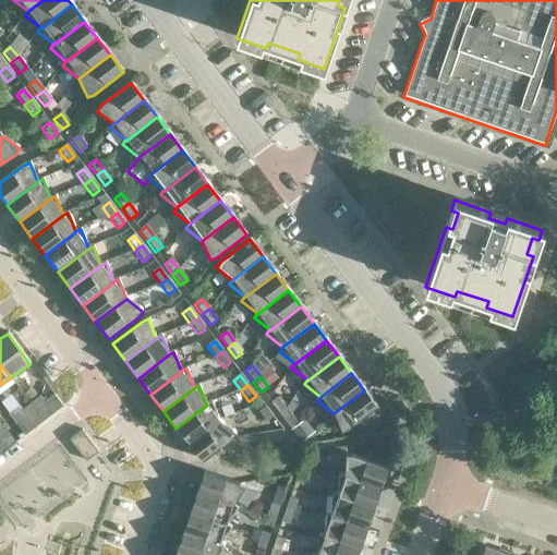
[(383,415),(364,390),(334,413),(341,433),(348,430),(360,421),(366,429),(383,415)]
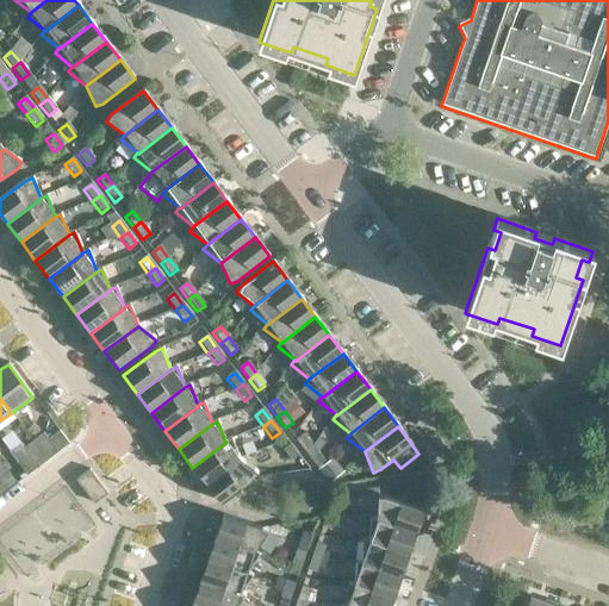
[(42,435),(32,442),(48,462),(69,445),(58,432),(47,441),(42,435)]
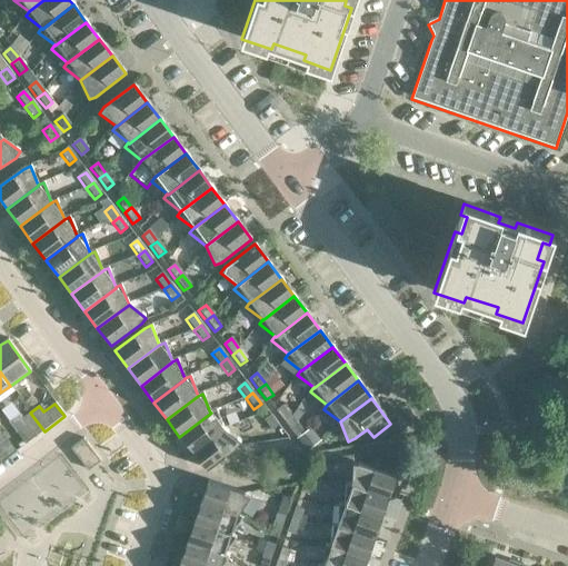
[(276,413),(284,423),(291,417),(282,407),(276,413)]
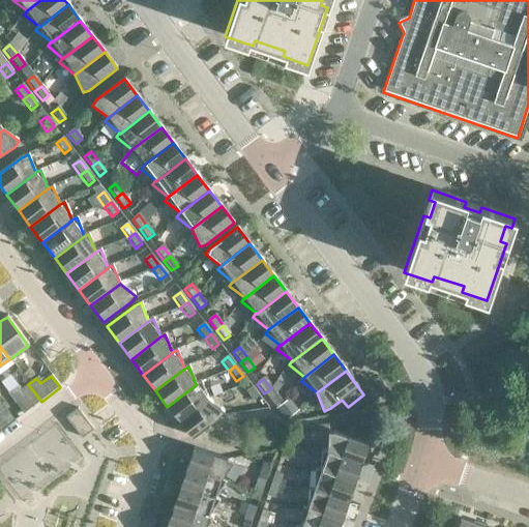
[(201,382),(196,384),(197,384),(167,407),(179,422),(208,401),(201,382)]
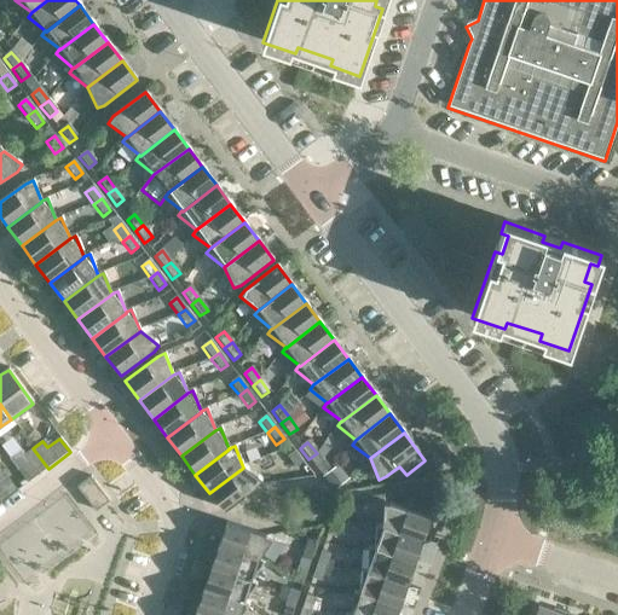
[(23,451),(10,460),(28,485),(48,469),(33,448),(26,454),(23,451)]
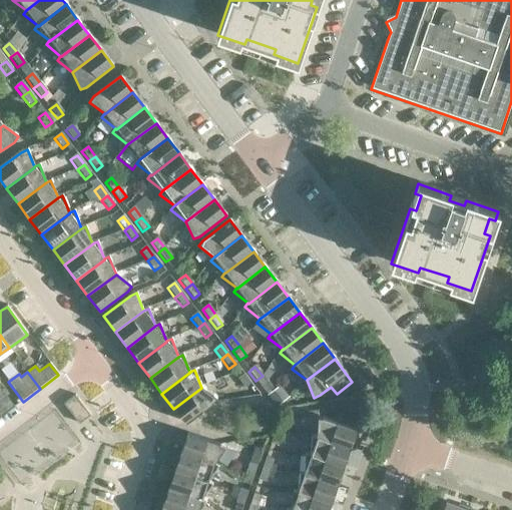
[(244,390),(251,385),(243,375),(237,380),(244,390)]
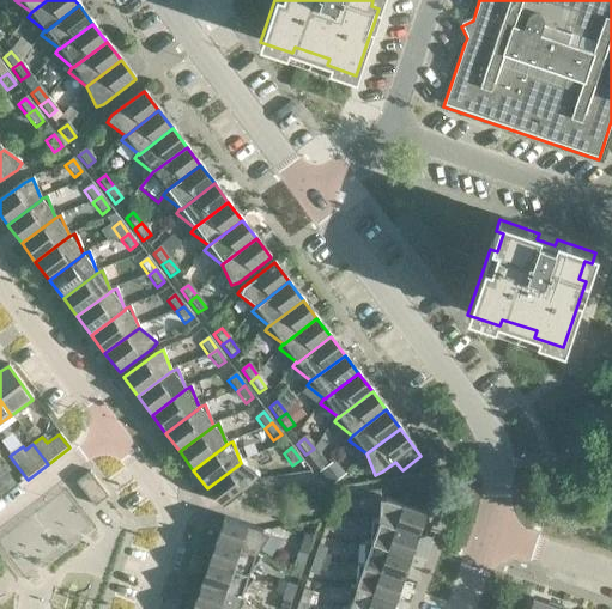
[(310,461),(320,473),(327,467),(319,455),(310,461)]
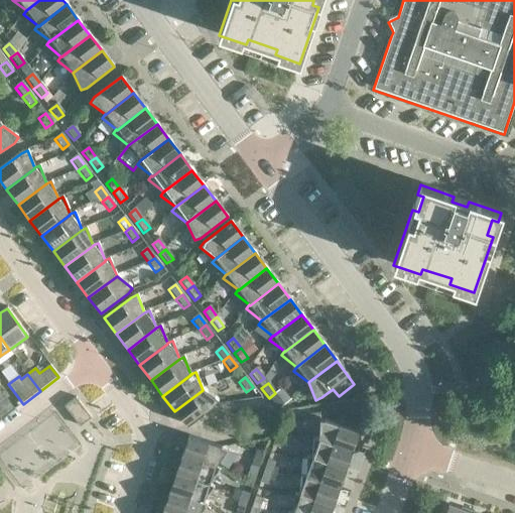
[(278,410),(290,400),(281,388),(275,393),(269,398),(278,410)]
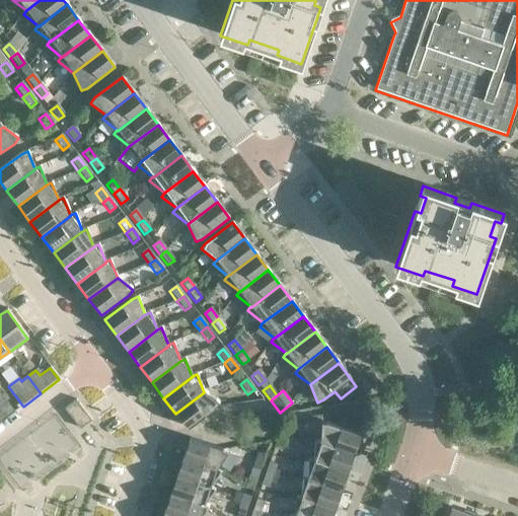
[(219,403),(204,392),(175,414),(188,430),(215,410),(219,403)]
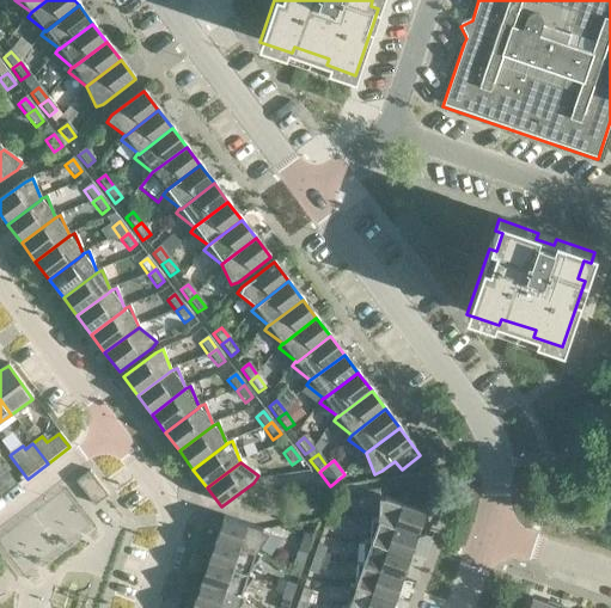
[(428,465),(417,473),(420,476),(434,473),(428,465)]
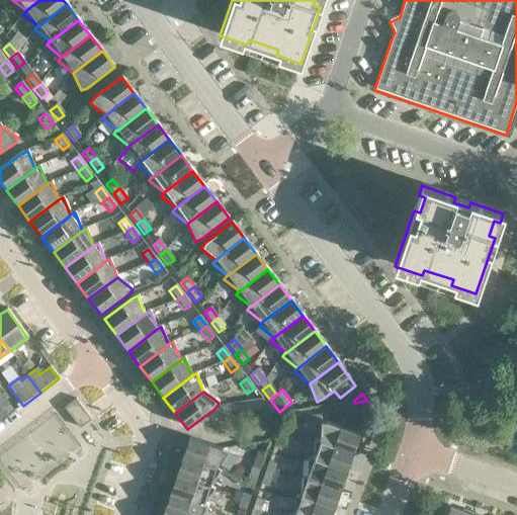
[(64,410),(79,430),(91,421),(75,401),(64,410)]
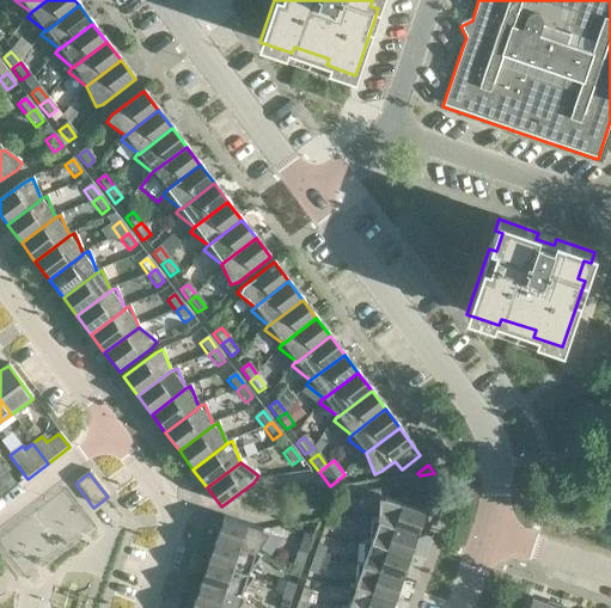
[(378,501),(377,522),(377,523),(417,536),(428,504),(415,499),(411,509),(386,502),(378,501)]
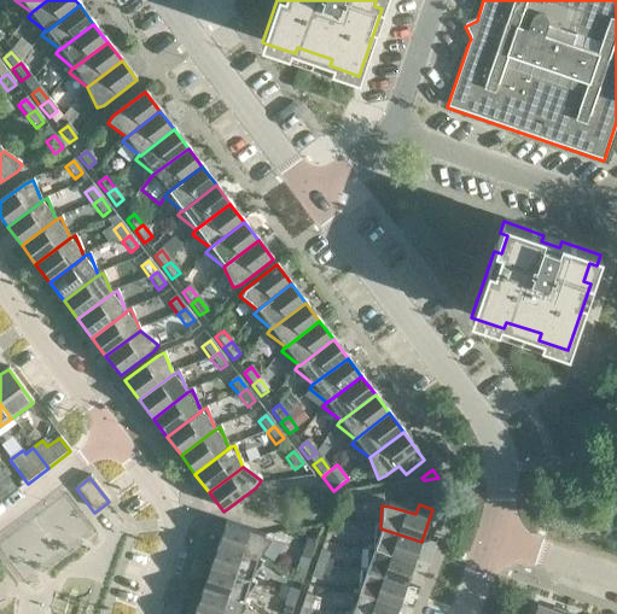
[(331,521),(326,536),(336,538),(339,525),(331,521)]
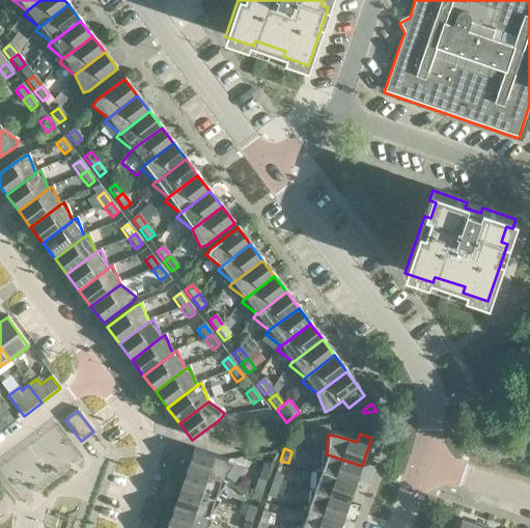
[(227,461),(194,450),(187,469),(221,481),(222,481),(232,465),(227,461)]
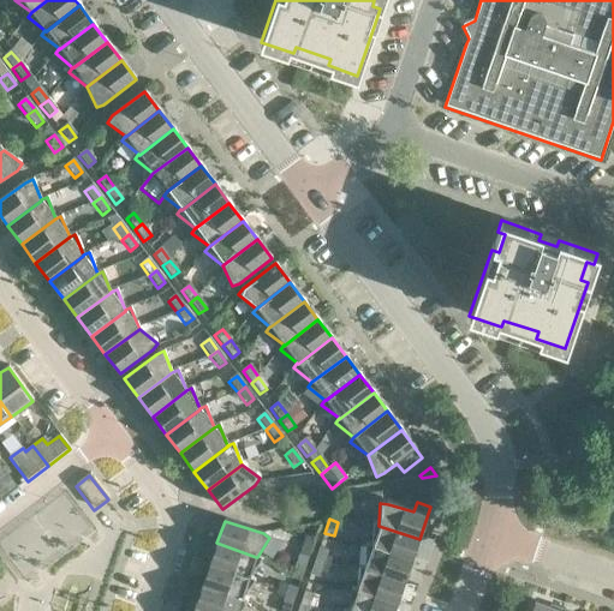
[(373,525),(371,546),(371,547),(412,561),(419,539),(379,526),(379,525),(373,525)]
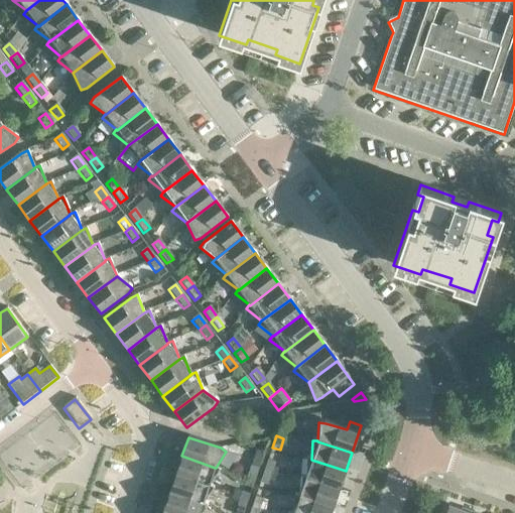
[(215,468),(181,456),(175,475),(209,486),(210,486),(220,470),(216,468),(215,468)]
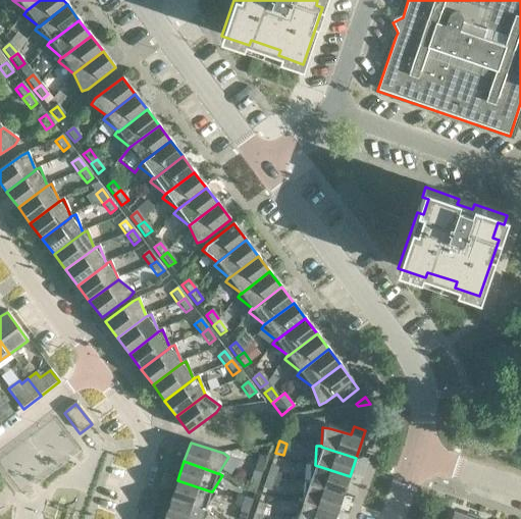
[(310,464),(309,483),(343,495),(350,476),(315,465),(315,464),(310,464)]
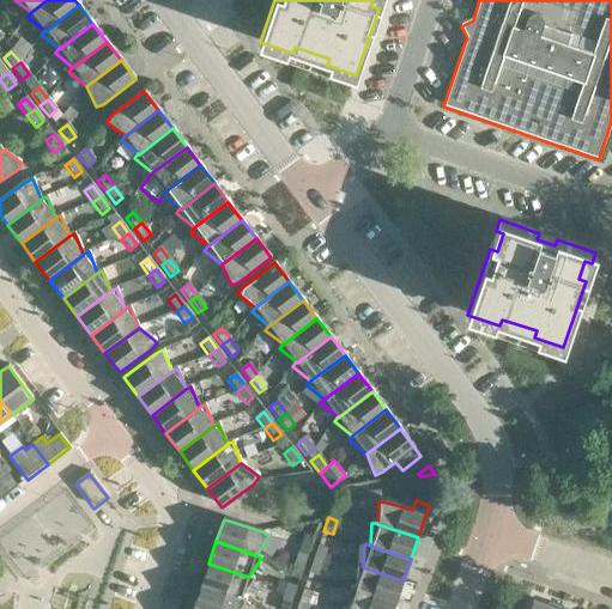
[(317,547),(314,561),(322,564),(327,550),(317,547)]
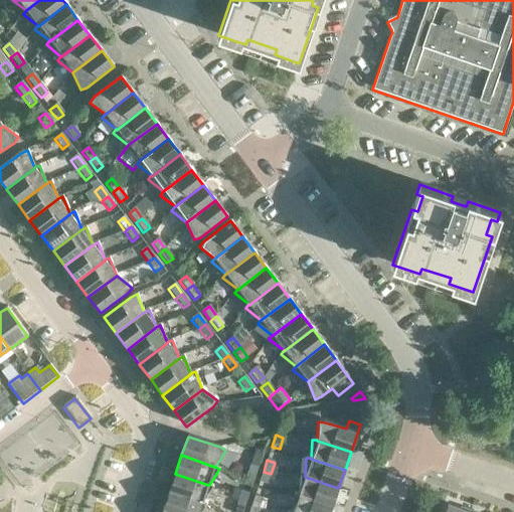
[(249,467),(245,478),(253,481),(258,470),(249,467)]
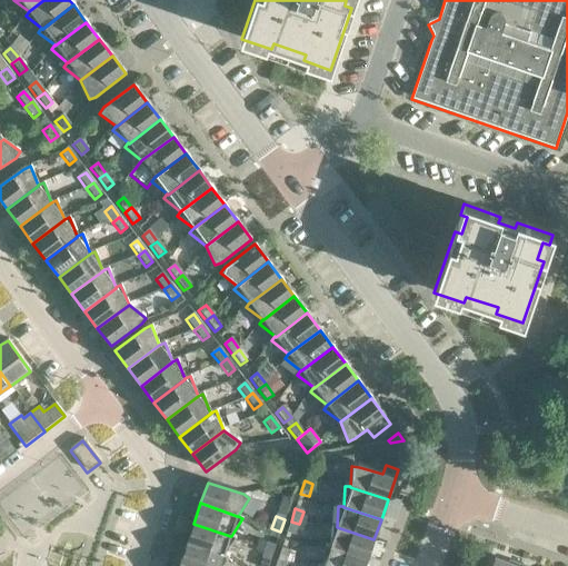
[(299,524),(291,522),(287,534),(295,537),(299,524)]
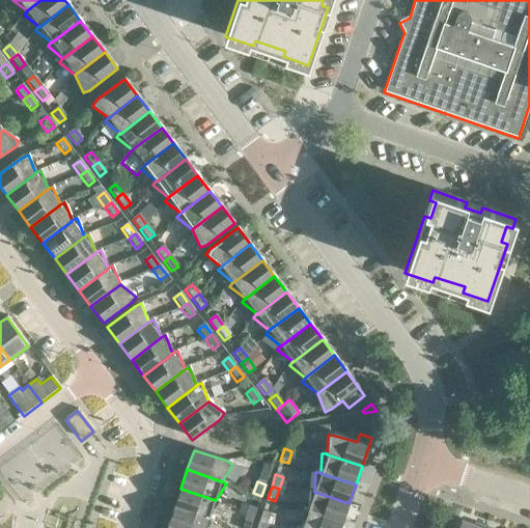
[(215,500),(180,489),(174,507),(208,519),(220,503),(216,500),(215,500)]
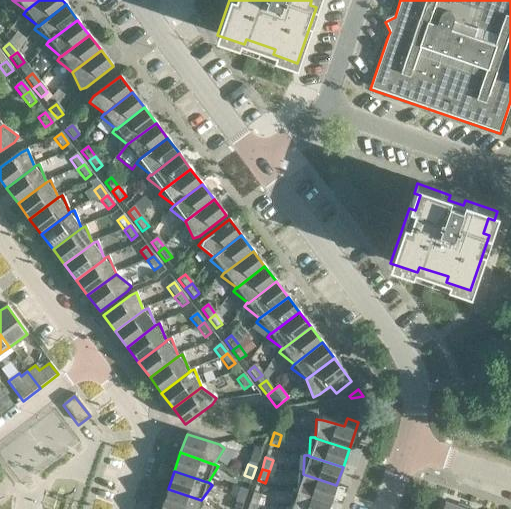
[(298,473),(297,492),(330,504),(336,485),(303,474),(298,473)]
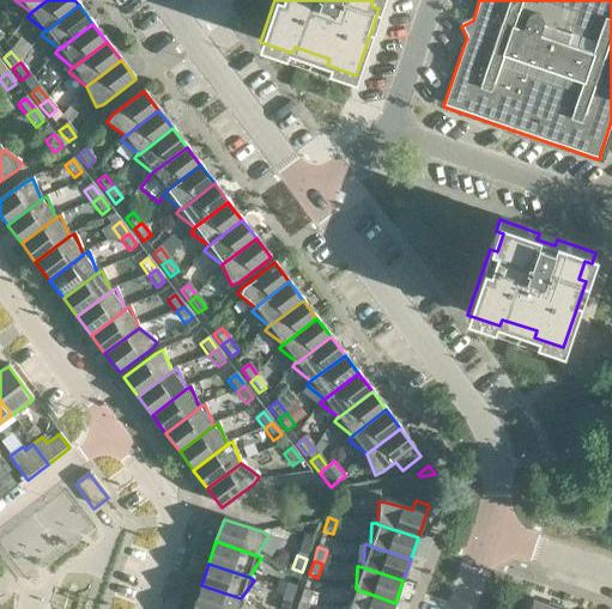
[(241,598),(201,585),(193,607),(197,608),(241,608),(246,602),(241,598)]
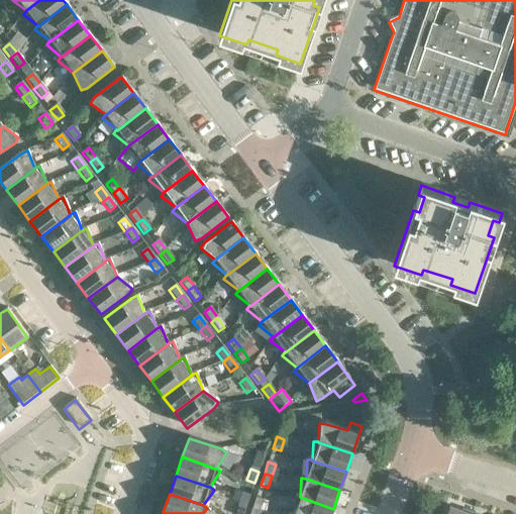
[(242,494),(238,505),(245,508),(249,497),(242,494)]
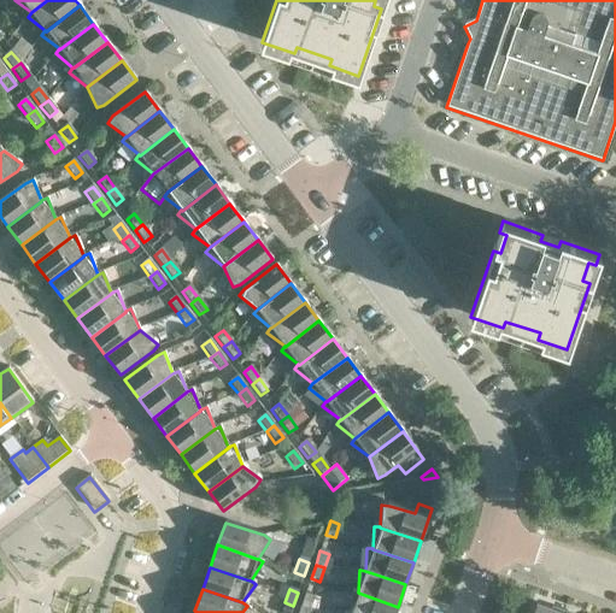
[(352,591),(350,612),(396,612),(398,607),(358,593),(352,591)]
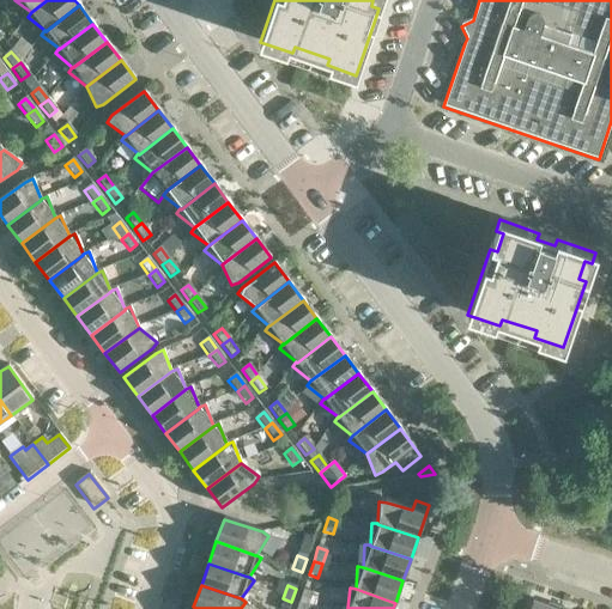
[(303,591),(298,604),(308,608),(311,594),(303,591)]
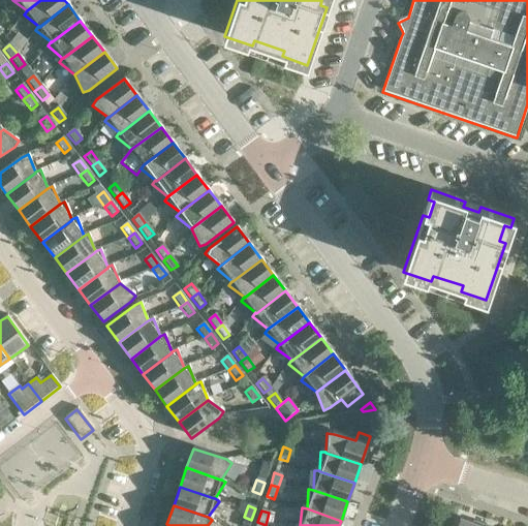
[(249,525),(251,520),(244,517),(241,525),(249,525)]
